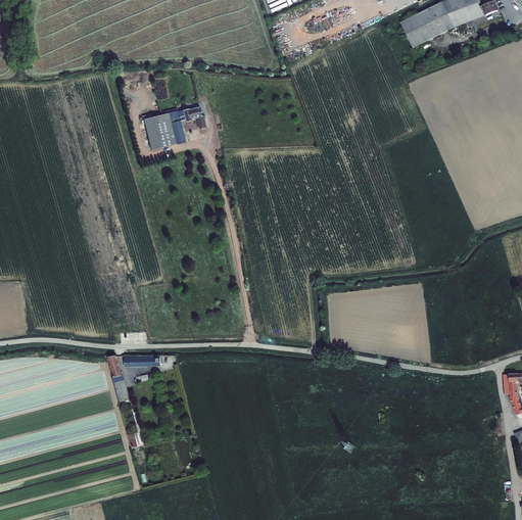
[(442,0),(399,21),(412,46),(431,38),(452,27),(467,21),(469,27),(488,19),(486,14),(499,10),(495,0),(483,4),(481,0),(442,0)]
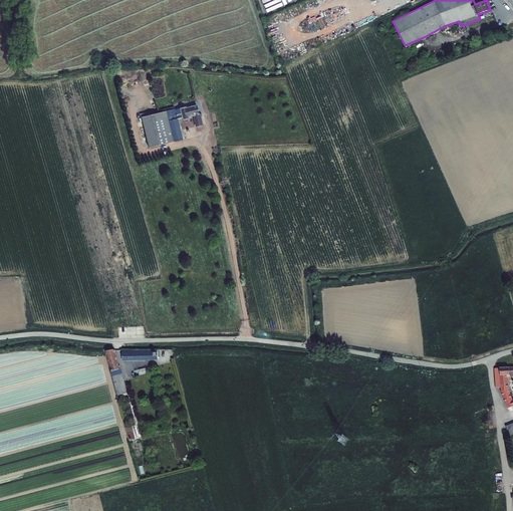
[(201,124),(196,103),(187,106),(186,105),(175,109),(176,112),(156,117),(163,144),(182,139),(177,118),(194,114),(196,125),(201,124)]
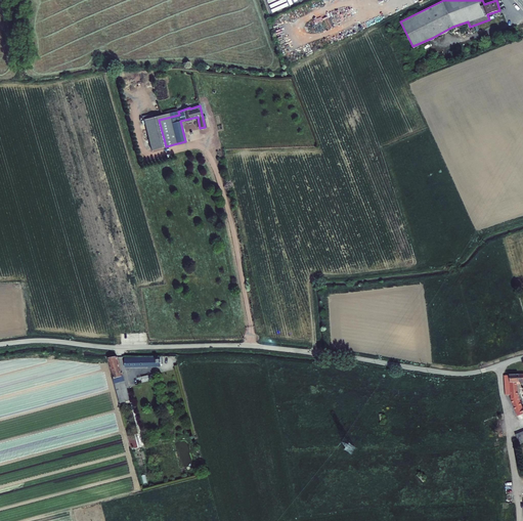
[(164,146),(166,146),(159,120),(179,115),(178,112),(178,111),(157,116),(164,146)]
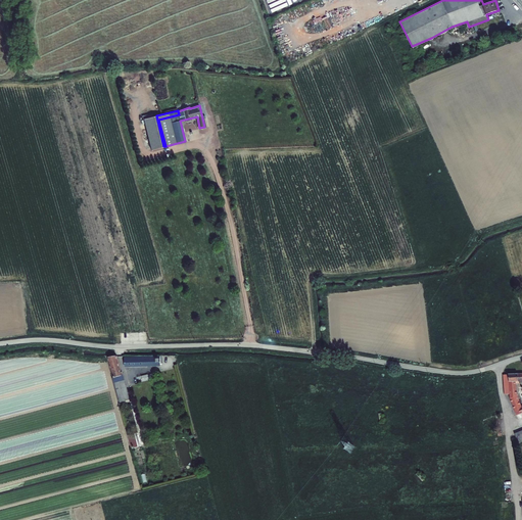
[(108,357),(119,396),(128,394),(123,374),(122,374),(115,355),(108,357)]
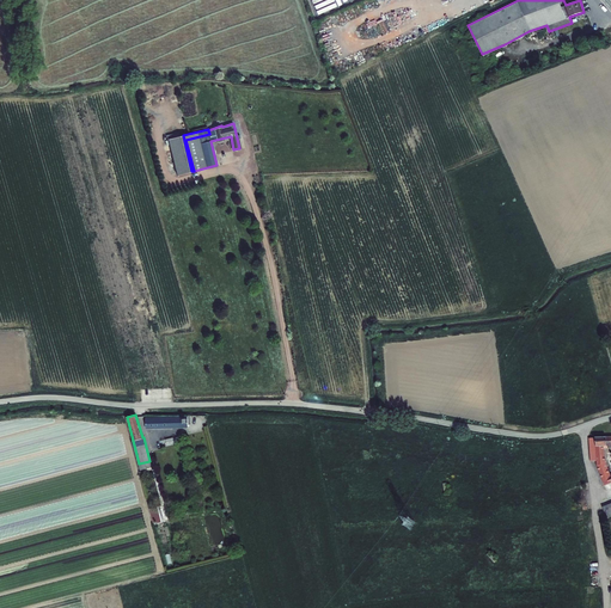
[(146,416),(146,427),(178,427),(178,417),(146,416)]
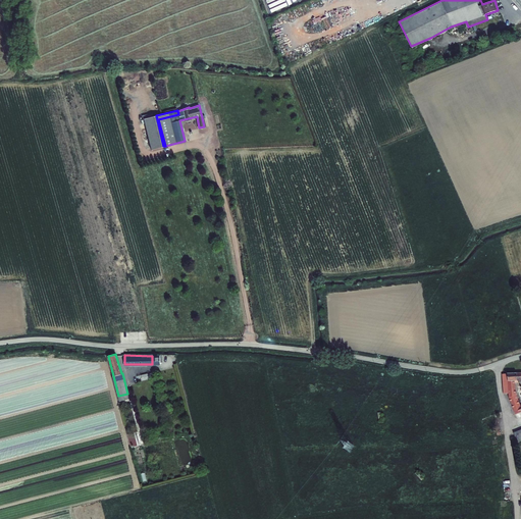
[(520,401),(518,402),(515,391),(514,376),(520,375),(520,368),(502,369),(502,381),(507,380),(508,391),(515,410),(520,407),(520,401)]
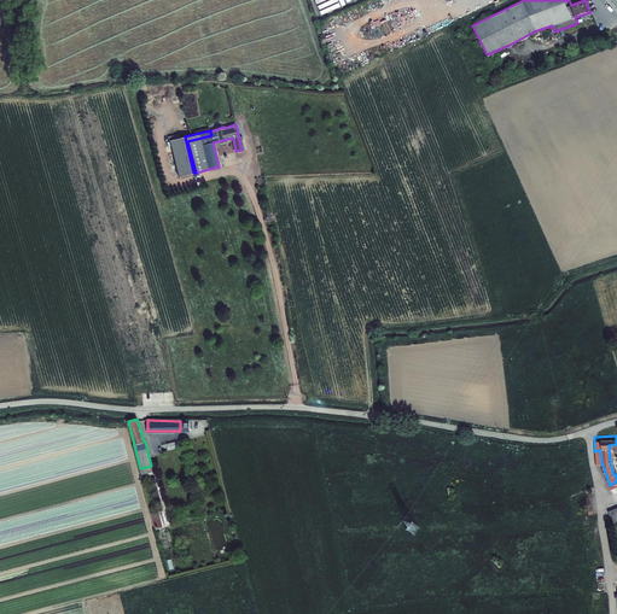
[(149,509),(155,526),(167,522),(161,506),(149,509)]
